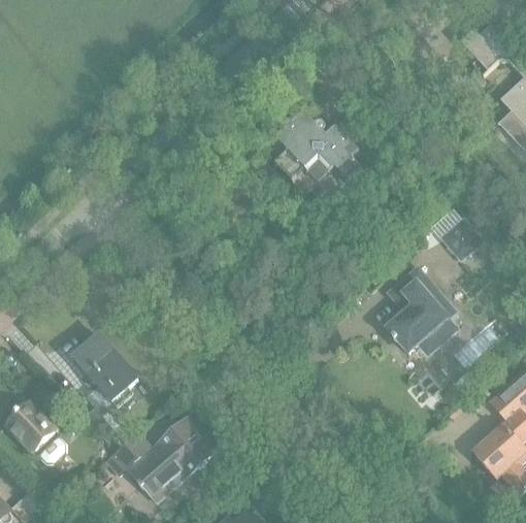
[(525,64),(490,26),(479,36),(473,31),(460,42),(475,59),(470,63),(481,75),(497,60),(506,61),(522,77),(501,97),(513,108),(497,123),(522,149),(525,151),(525,150),(525,64)]
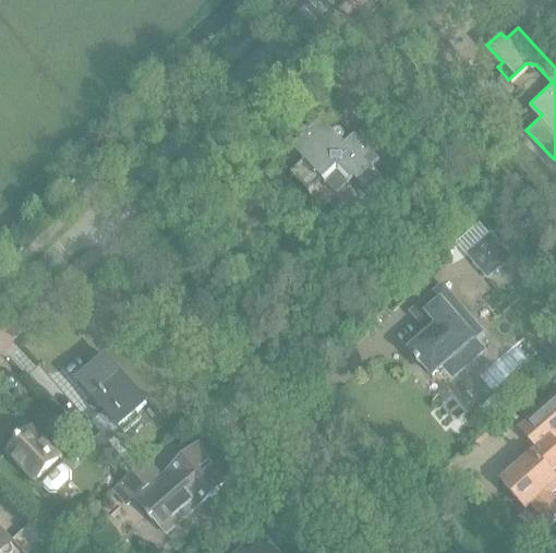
[(372,165),(378,158),(396,141),(371,115),(353,132),(343,141),(340,137),(343,134),(342,129),(341,128),(336,127),(333,130),(319,117),(309,128),(306,125),(299,132),(302,134),(291,144),(302,156),(289,169),(307,189),(321,176),(336,191),(351,177),(364,191),(382,175),(372,165)]
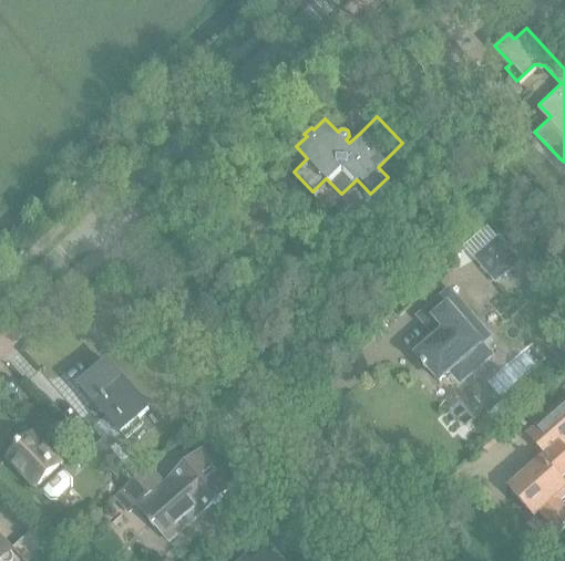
[(494,277),(516,257),(497,235),(475,255),(494,277)]
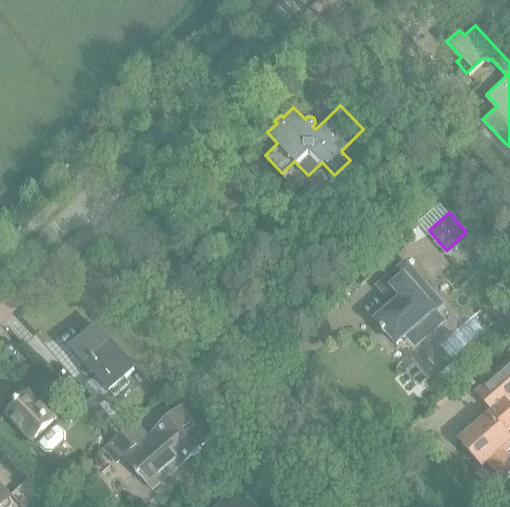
[(353,263),(362,274),(373,265),(363,254),(353,263)]
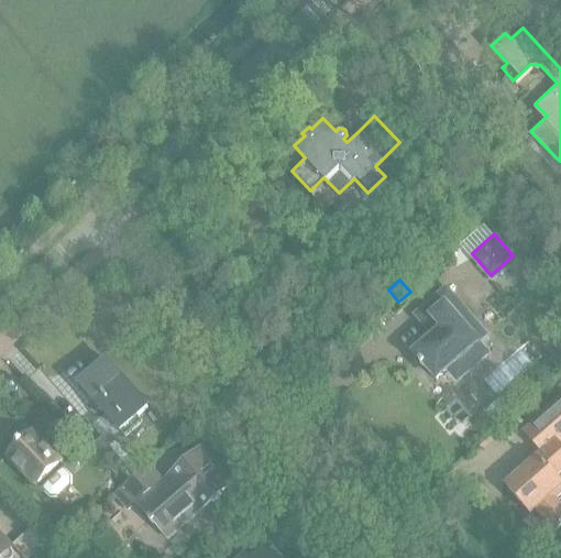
[(476,339),(484,331),(444,285),(422,304),(441,325),(414,349),(413,349),(418,357),(417,359),(420,362),(421,361),(435,375),(436,374),(452,359),(462,370),(486,350),(476,339)]
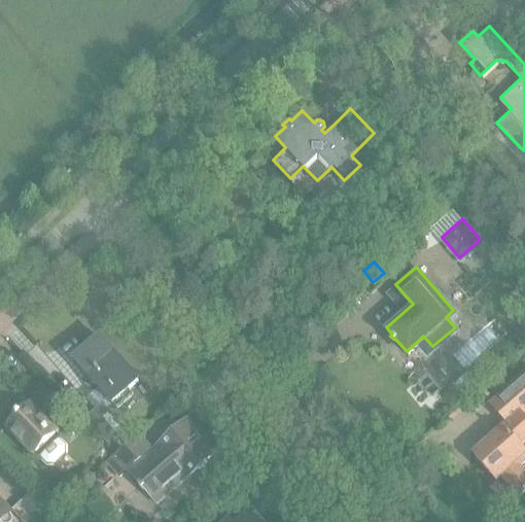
[(137,376),(99,333),(72,355),(111,399),(137,376)]
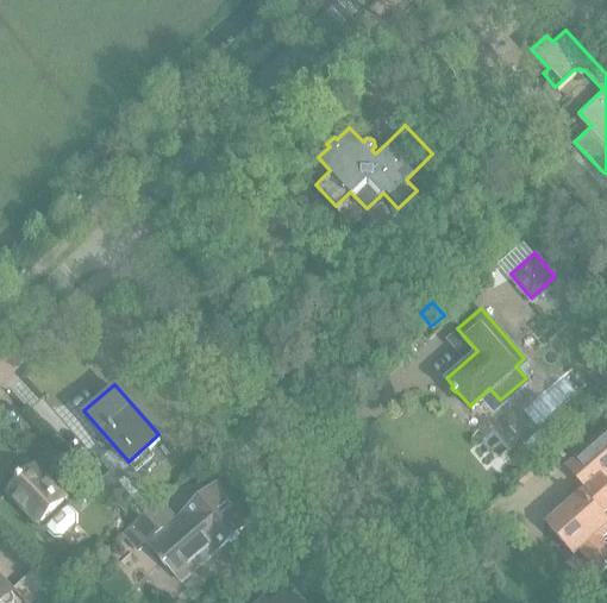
[(606,563),(606,541),(600,534),(606,527),(606,516),(601,510),(606,506),(606,478),(604,475),(606,471),(606,426),(573,456),(565,463),(586,485),(584,487),(546,520),(571,550),(576,545),(577,545),(599,570),(606,563)]
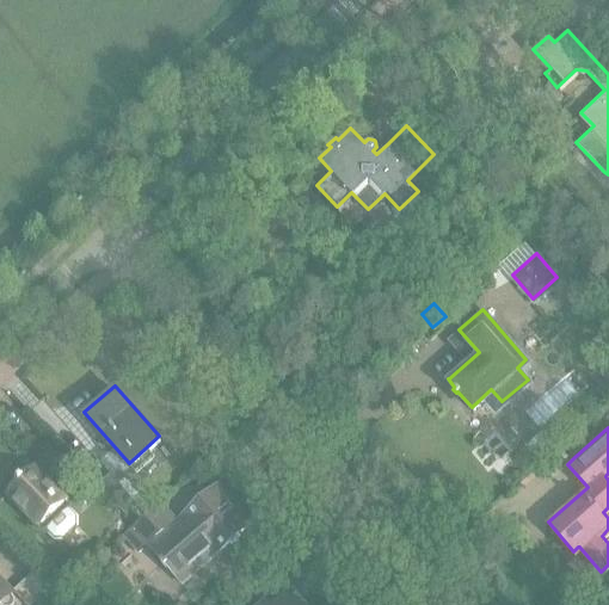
[(62,535),(75,522),(77,511),(31,465),(30,467),(29,465),(8,486),(10,487),(7,488),(51,535),(62,535)]
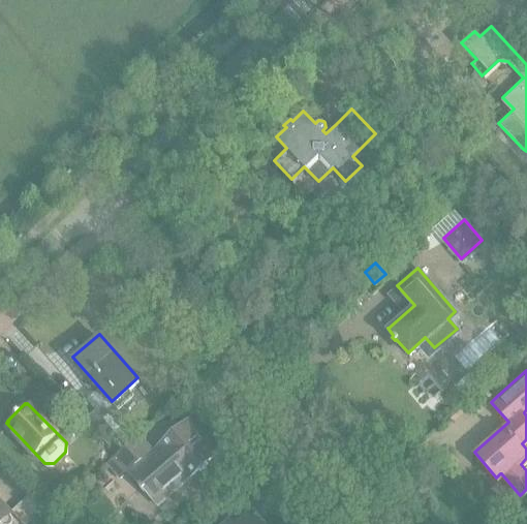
[(93,406),(83,415),(113,448),(122,439),(93,406)]
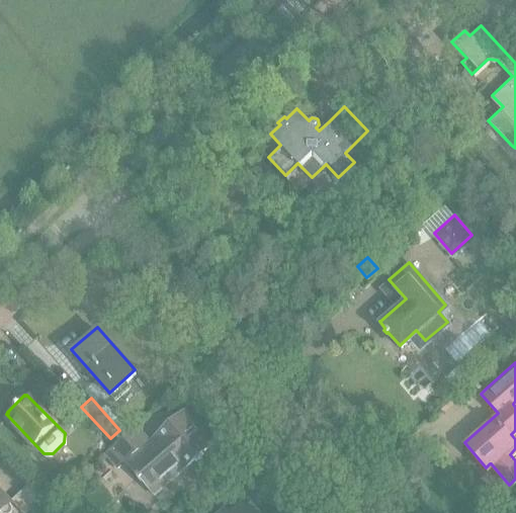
[(116,463),(123,457),(153,491),(210,440),(183,409),(148,440),(135,425),(105,451),(116,463)]
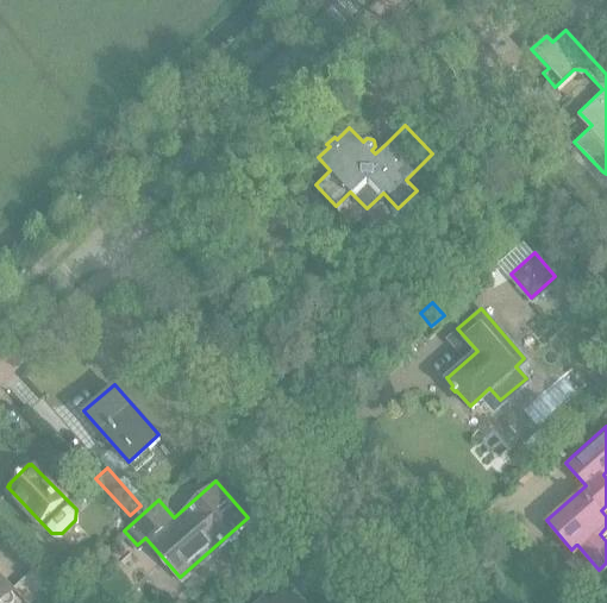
[(32,564),(11,584),(27,602),(33,602),(52,585),(32,564)]
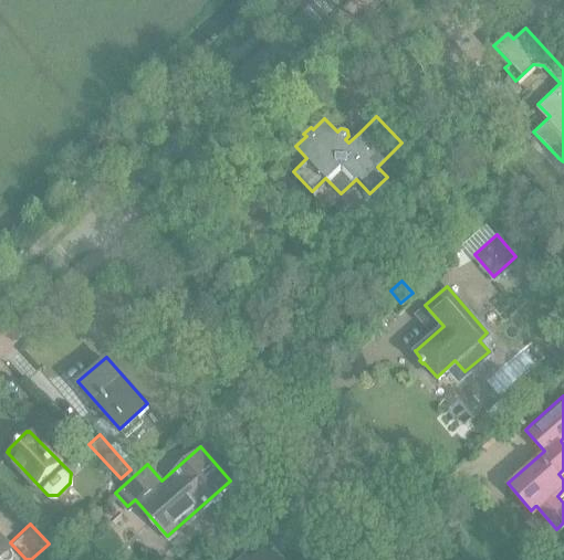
[(311,559),(306,555),(300,559),(278,559),(265,546),(250,559),(246,555),(238,559),(311,559)]
